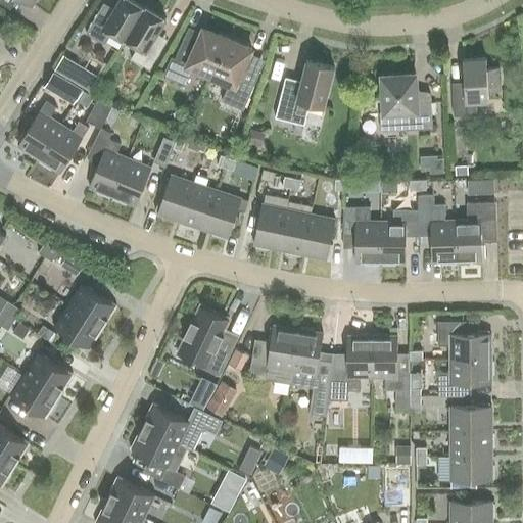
[(126,40),(143,8),(130,0),(120,0),(110,15),(100,9),(86,33),(104,44),(111,33),(125,41),(126,40)]
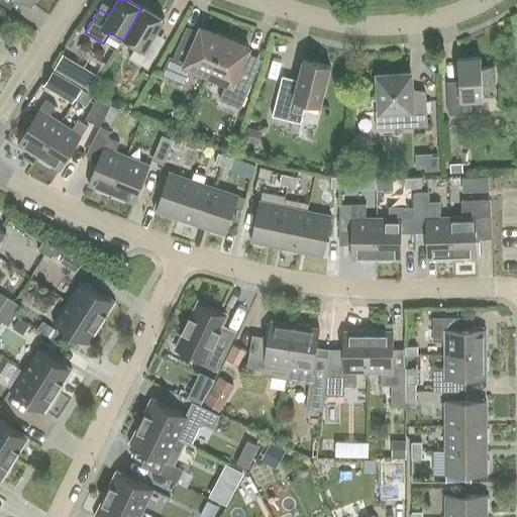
[(141,8),(124,39),(135,46),(129,58),(147,69),(162,45),(151,39),(164,19),(142,6),(141,8)]
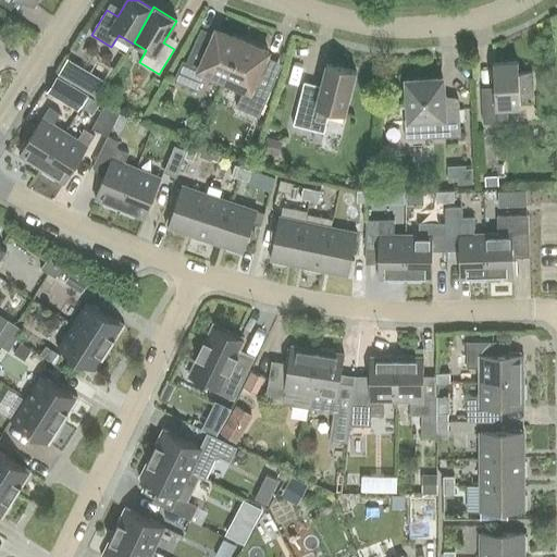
[(224,81),(242,40),(217,29),(210,45),(197,39),(186,63),(182,61),(174,81),(198,90),(206,73),(224,81)]
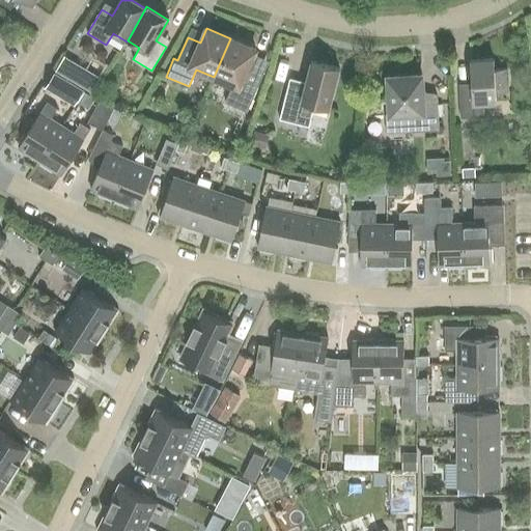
[(230,38),(214,77),(232,85),(225,103),(247,112),(264,70),(252,64),(251,60),(255,50),(230,38)]
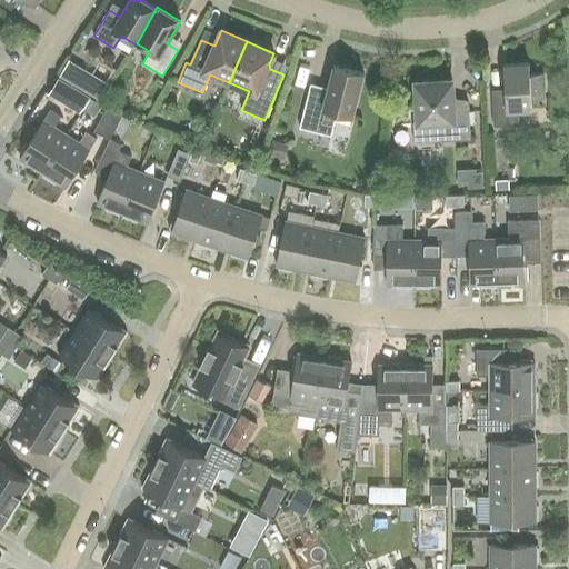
[(518,126),(517,110),(531,110),(531,99),(545,99),(542,73),(530,75),(529,63),(503,65),(506,93),(491,95),(493,127),(518,126)]
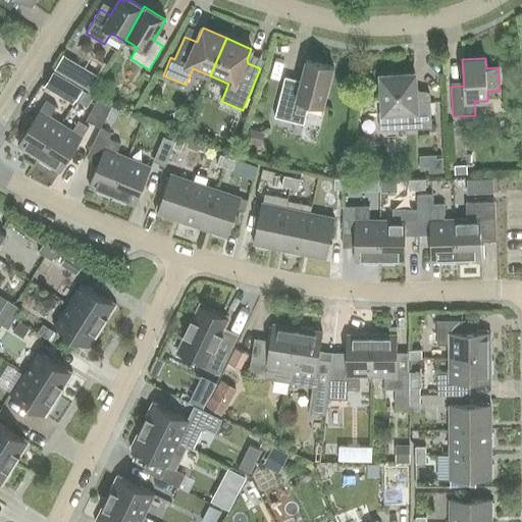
[(323,107),(333,67),(306,60),(298,92),(282,88),(274,117),(304,124),(309,103),(323,107)]
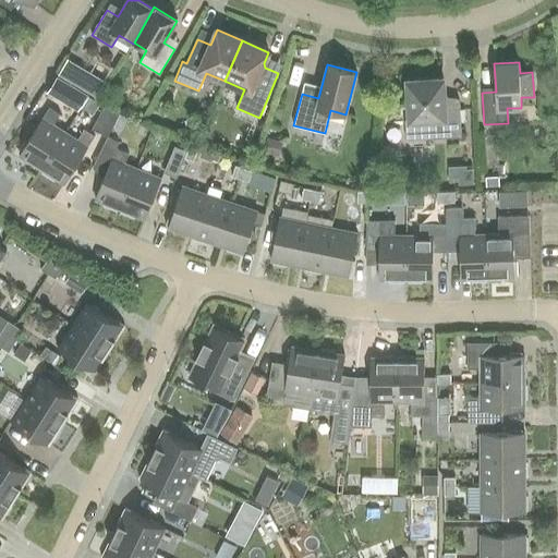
[(58,77),(48,93),(71,106),(80,91),(58,77)]
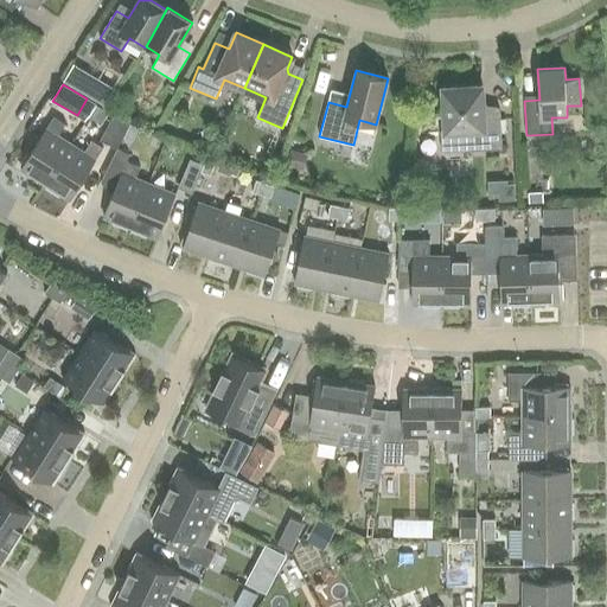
[(484,113),(481,85),(443,87),(446,132),(443,132),(445,152),(502,149),(500,112),(484,113)]
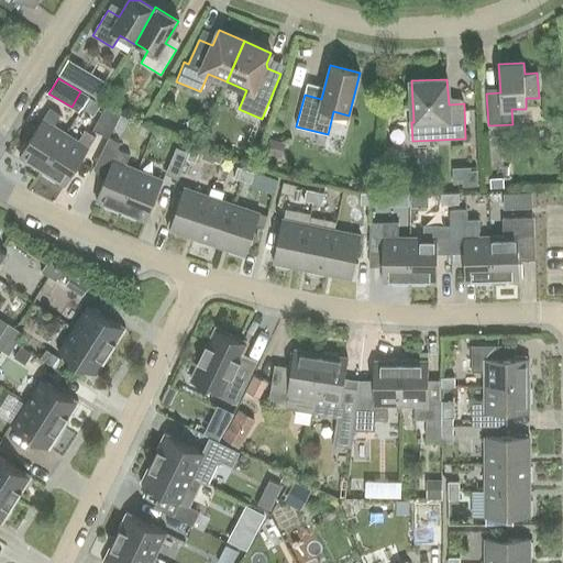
[(114,127),(120,114),(105,107),(92,130),(108,138),(114,127)]
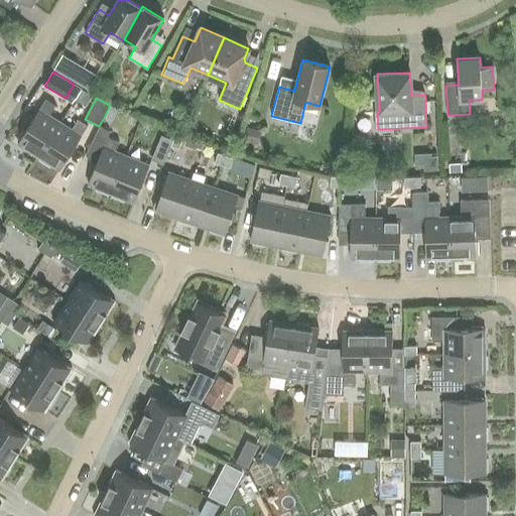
[(38,156),(60,122),(49,116),(55,105),(45,99),(17,143),(38,156)]
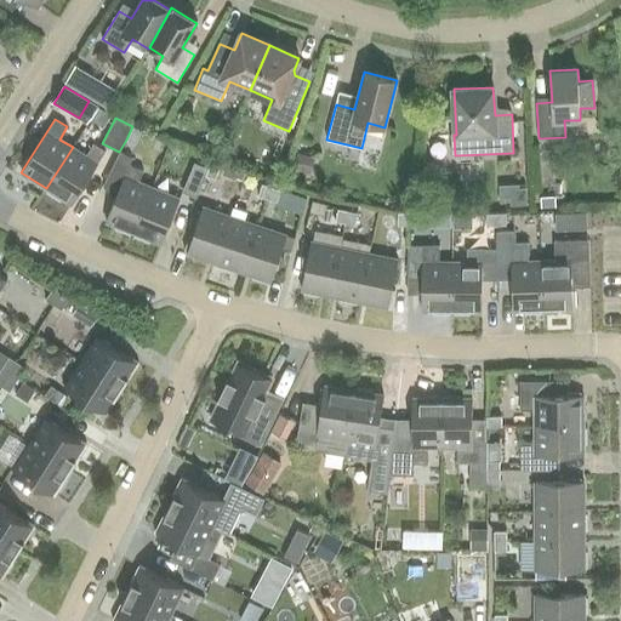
[(132,126),(126,140),(134,144),(141,131),(132,126)]
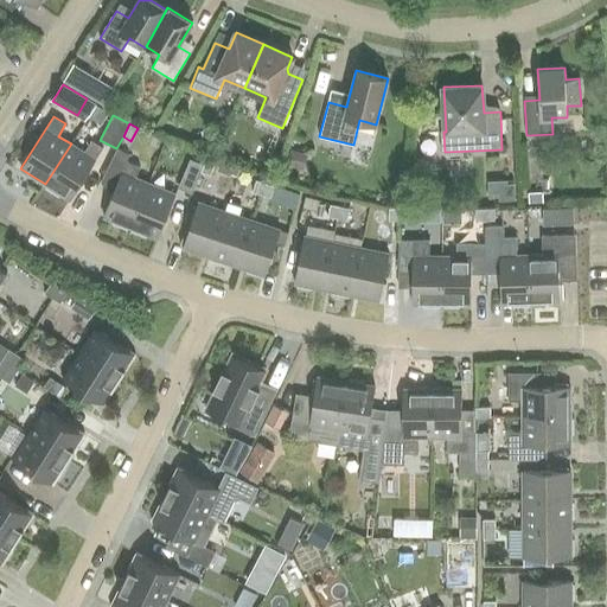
[(71,144),(45,184),(70,200),(103,148),(91,140),(84,152),(71,144)]
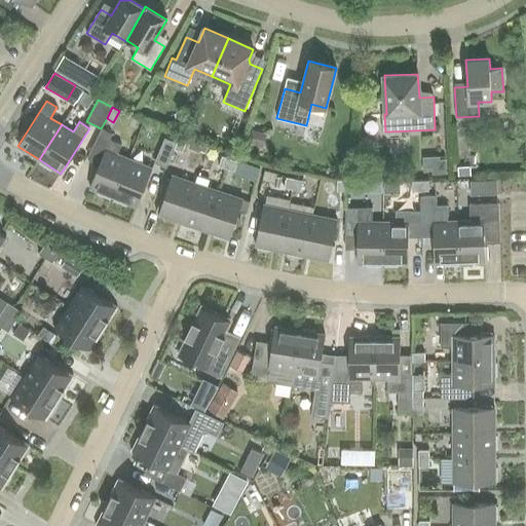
[(111,134),(101,128),(87,156),(100,161),(89,187),(113,197),(128,159),(116,154),(119,145),(109,141),(111,134)]
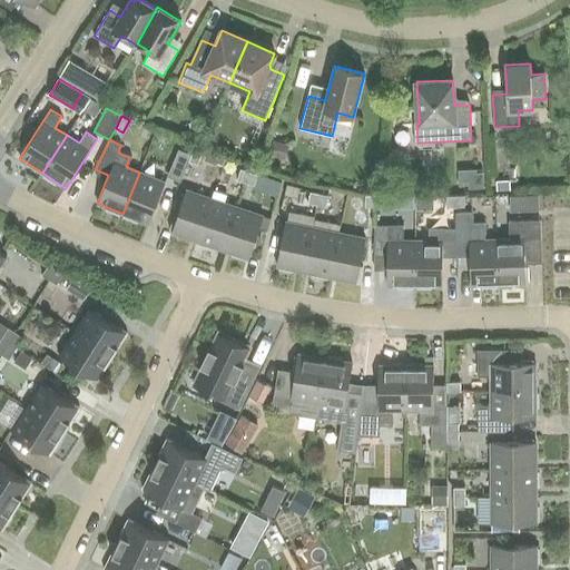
[(288,144),(273,139),(267,161),(278,165),(281,158),(284,159),(288,144)]
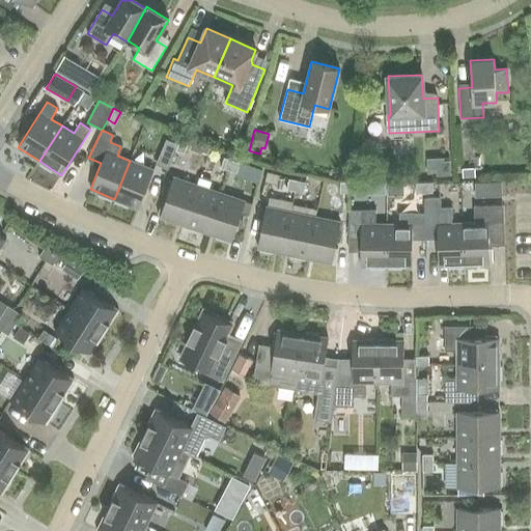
[(189,141),(180,138),(176,150),(184,154),(189,141)]
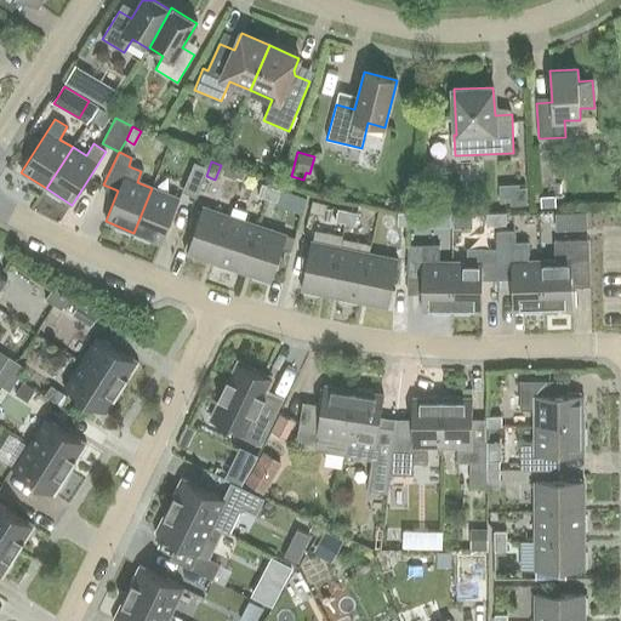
[(195,198),(209,169),(194,163),(182,192),(195,198)]
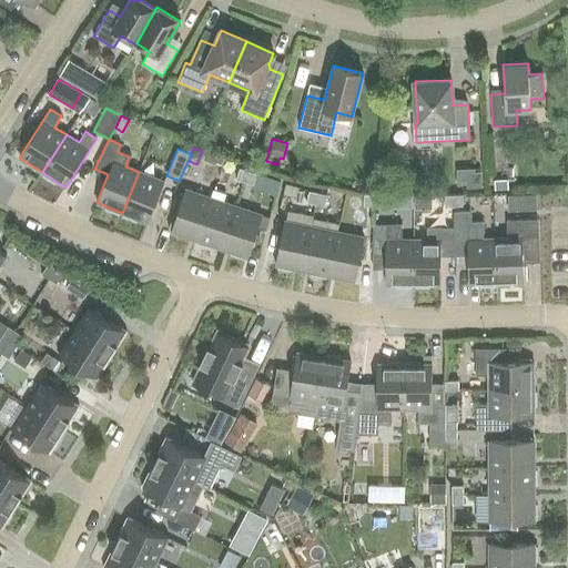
[(245,182),(249,171),(237,168),(234,179),(245,182)]
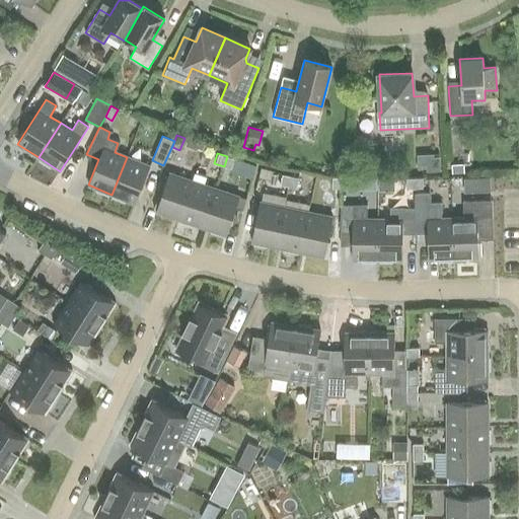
[(227,156),(224,166),(230,168),(233,158),(227,156)]
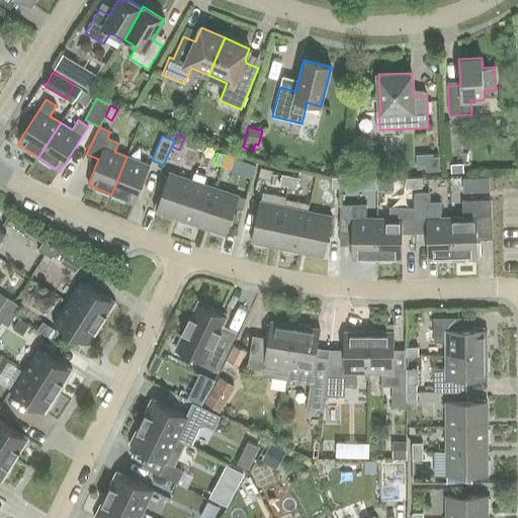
[(126,157),(111,194),(135,203),(150,166),(126,157)]
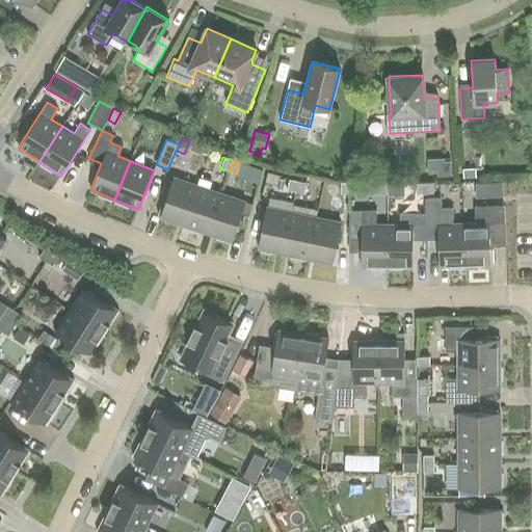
[(474,177),(473,167),(460,168),(460,178),(474,177)]
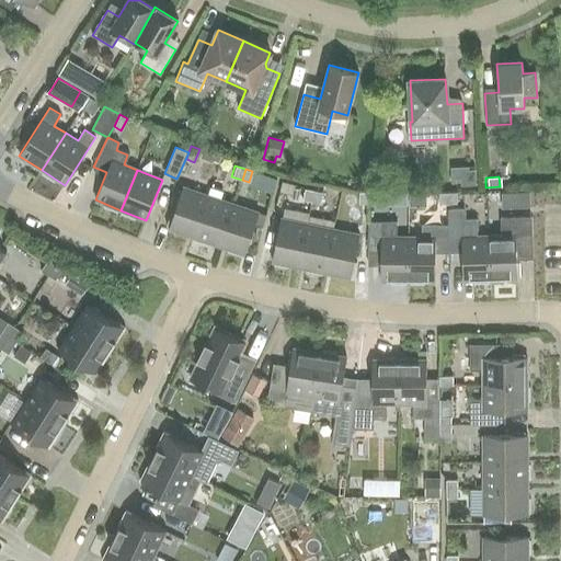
[(294,185),(281,181),(278,192),(292,195),(294,185)]
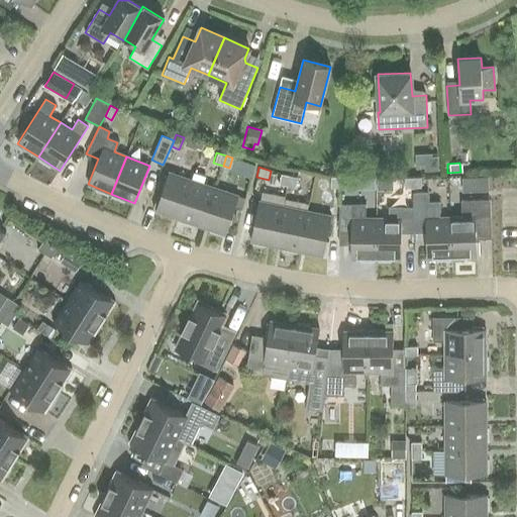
[(179,219),(192,181),(169,173),(161,197),(158,196),(153,208),(156,209),(156,211),(179,219)]
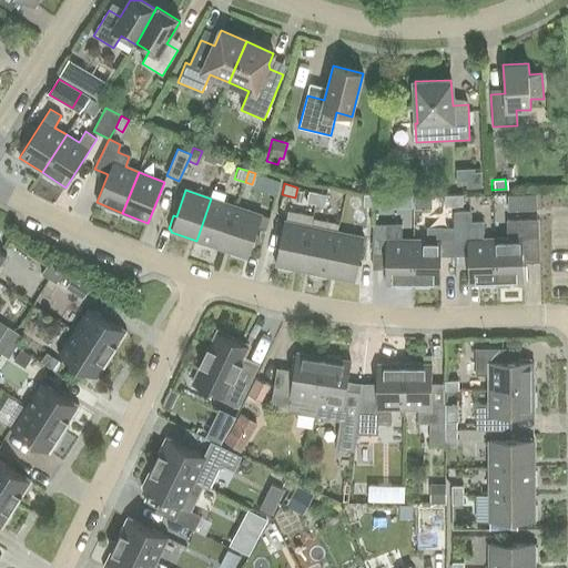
[(315,204),(317,193),(307,191),(305,202),(315,204)]
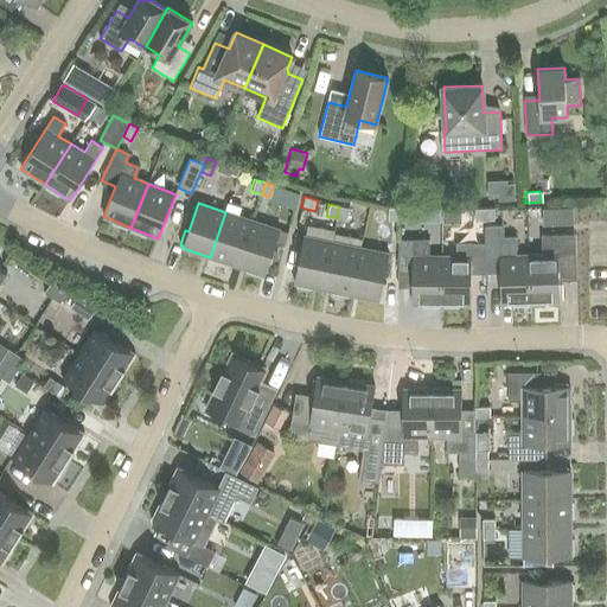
[(339,206),(337,218),(345,219),(347,209),(339,206)]
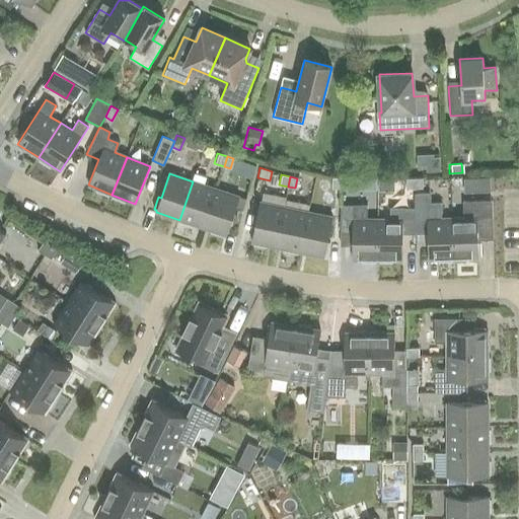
[(331,188),(341,188),(341,177),(331,177),(331,188)]
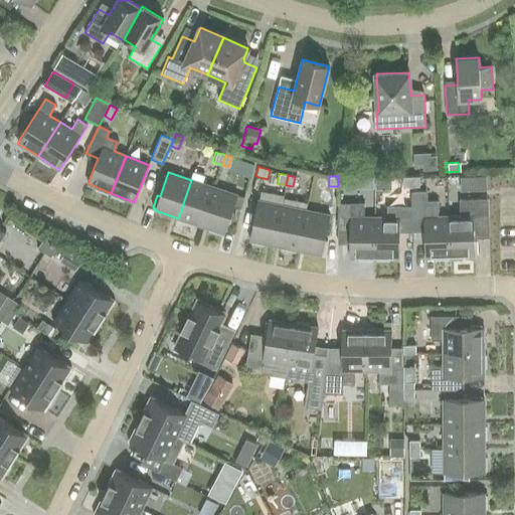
[(400,187),(411,187),(411,176),(400,176),(400,187)]
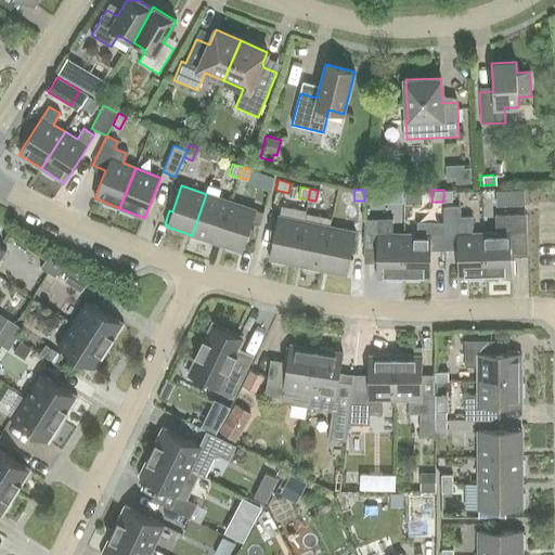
[(523,205),(521,190),(494,191),(494,206),(523,205)]
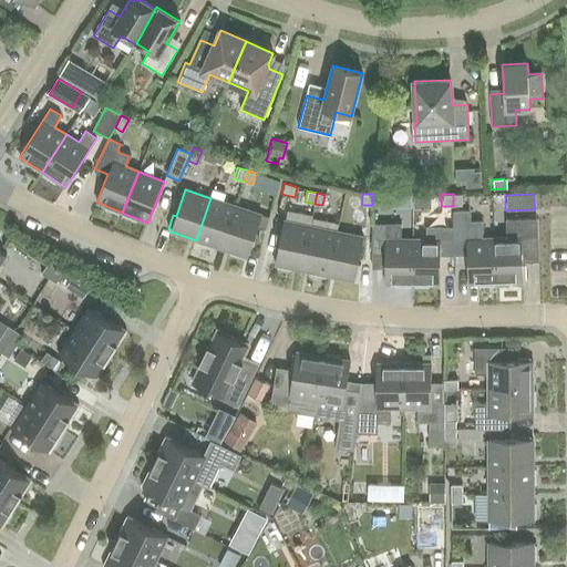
[(222,248),(236,206),(210,198),(196,240),(198,240),(197,244),(212,248),(213,245),(222,248)]
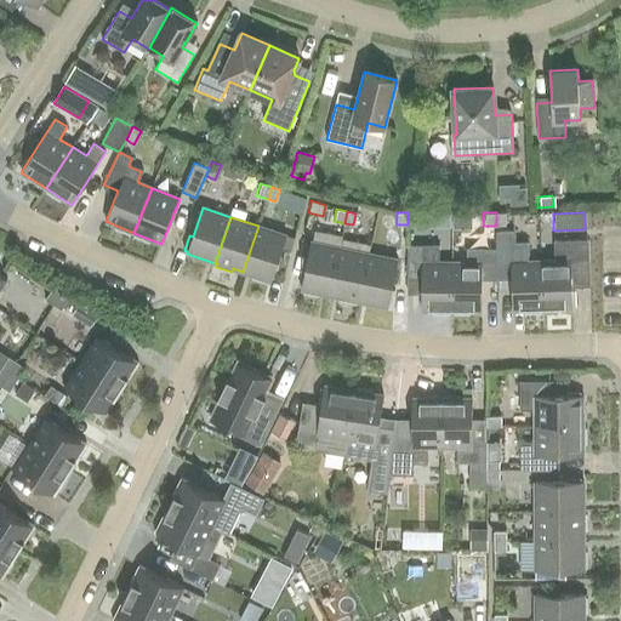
[(291,254),(296,239),(258,226),(243,272),(252,275),(251,279),(267,284),(268,280),(271,281),(281,250),(291,254)]
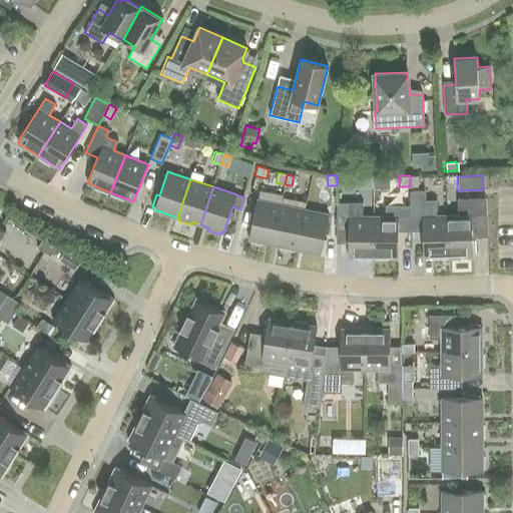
[(448,255),(447,215),(437,216),(436,200),(424,200),(424,190),(410,191),(410,205),(410,231),(411,231),(411,230),(423,231),(424,257),(448,255)]
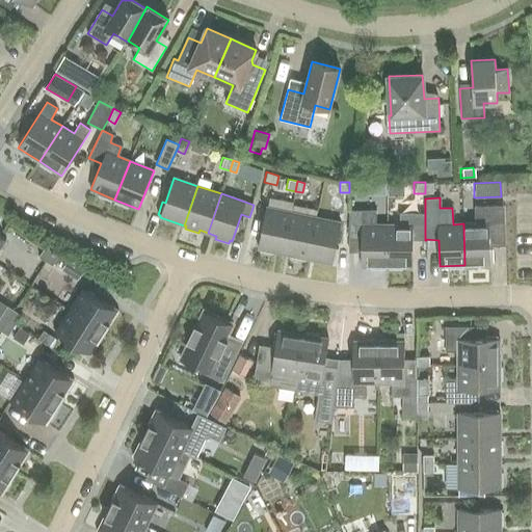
[(505,245),(504,206),(474,207),(475,223),(463,223),(464,265),(490,265),(490,262),(494,262),(493,248),(489,249),(489,245),(505,245)]
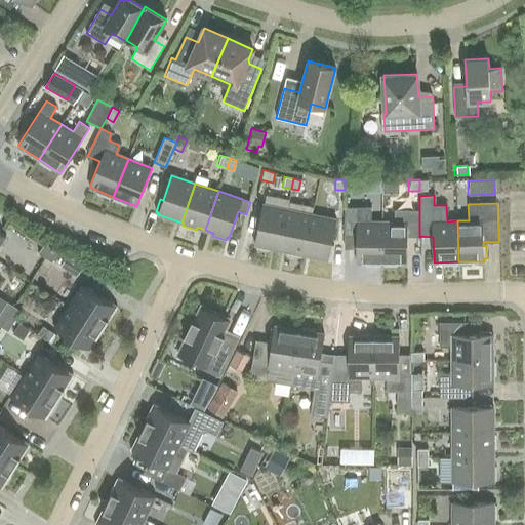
[(279,250),(287,209),(263,204),(254,245),(256,245),(256,248),(270,251),(271,248),(279,250)]
